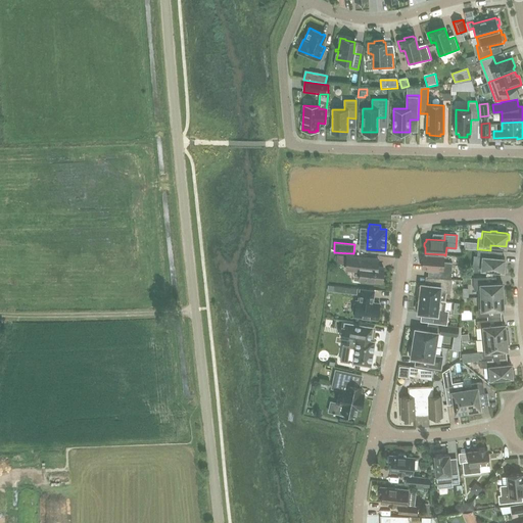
[(490,250),(478,249),(477,255),(480,255),(479,269),(487,270),(487,271),(493,272),(493,271),(504,271),(506,271),(507,265),(505,264),(505,257),(489,256),(490,250)]
